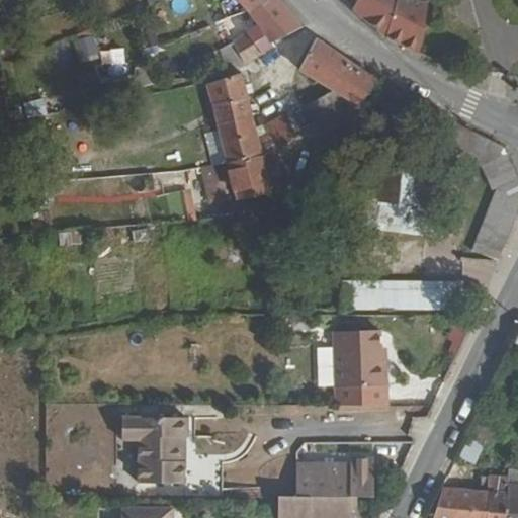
[(230,0),(222,4),(228,20),(248,11),(250,16),(271,0),(230,0)]
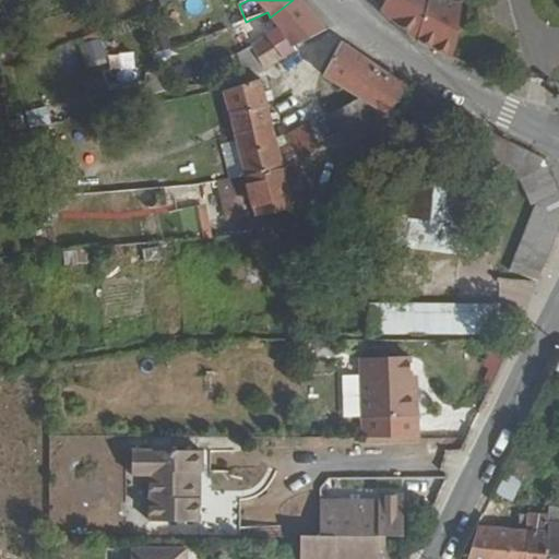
[(293,0),(270,18),(275,31),(248,47),(264,71),(269,69),(297,51),(294,46),(324,32),(299,0),(293,0)]
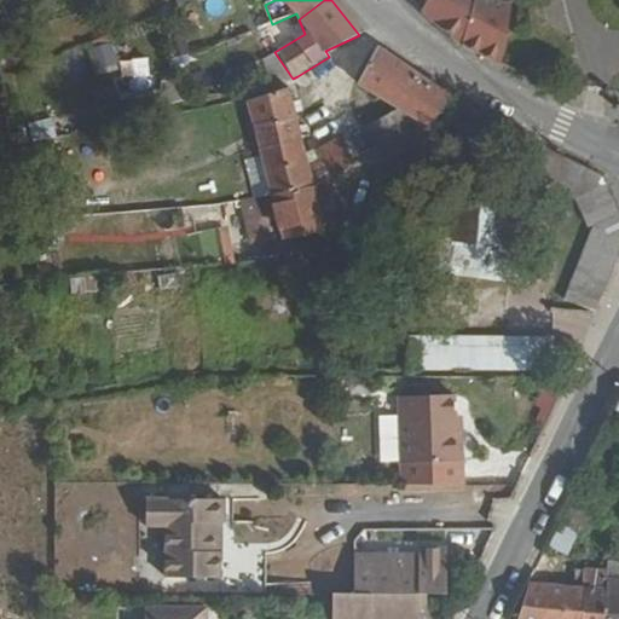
[(470,0),(424,0),(421,9),(460,41),(497,62),(503,46),(509,6),(470,1),(470,0)]
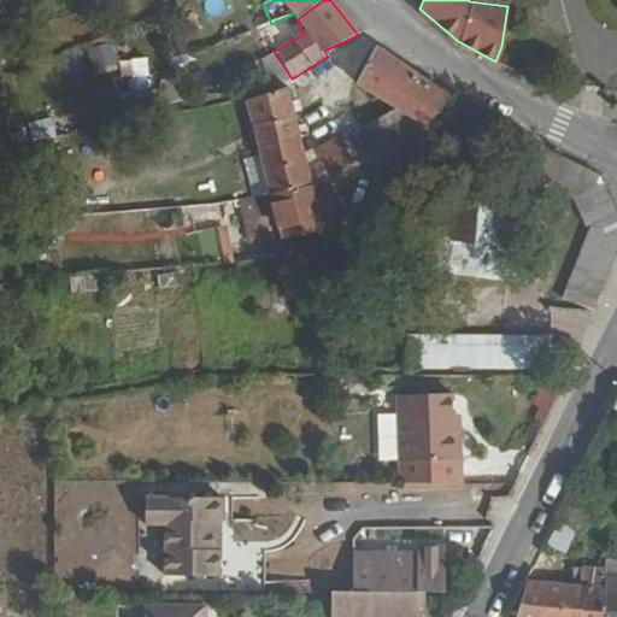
[(358,86),(398,113),(427,127),(430,125),(447,99),(378,50),(358,86)]
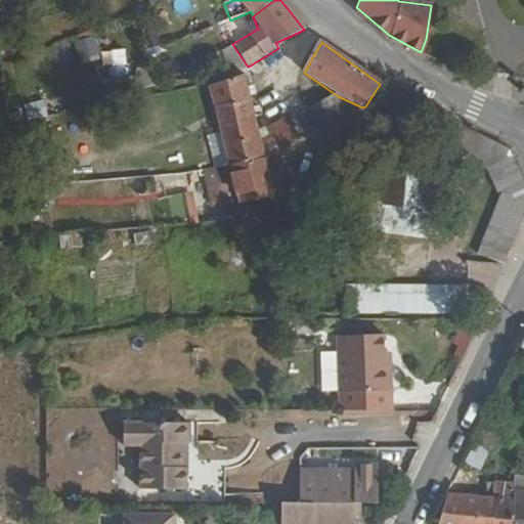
[(211,87),(216,108),(251,95),(246,74),(212,87),(211,87)]
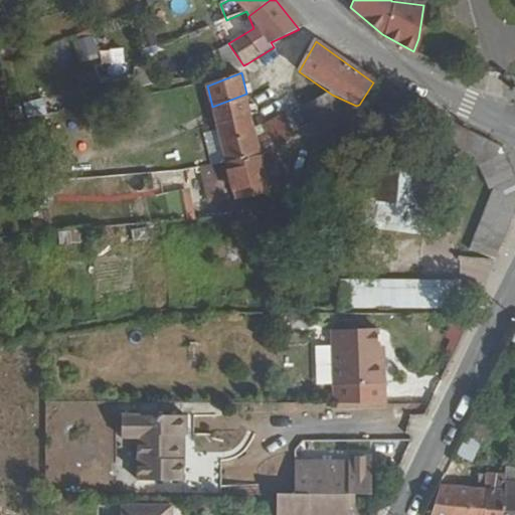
[(212,107),(217,126),(251,115),(246,94),(212,107)]
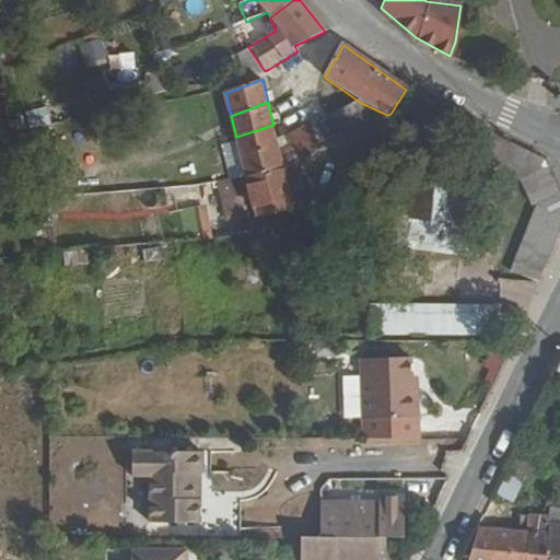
[(327,119),(342,139),(343,139),(387,115),(361,103),(327,119)]
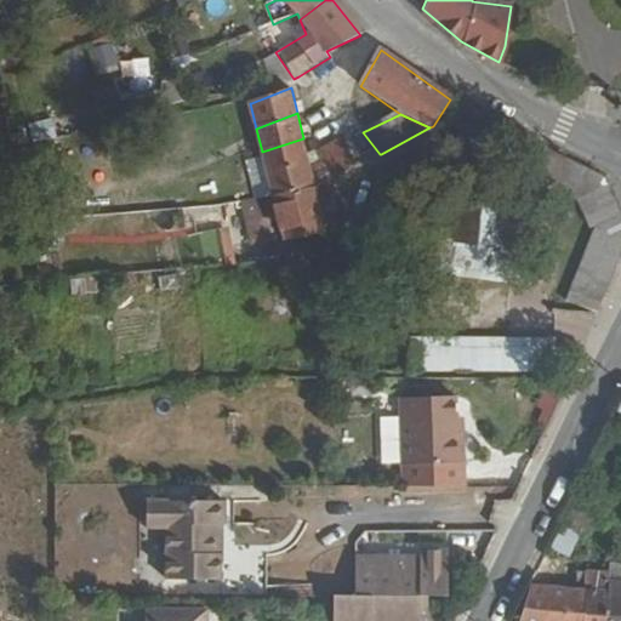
[(429,127),(381,154),(391,170),(442,142),(433,126),(429,127)]
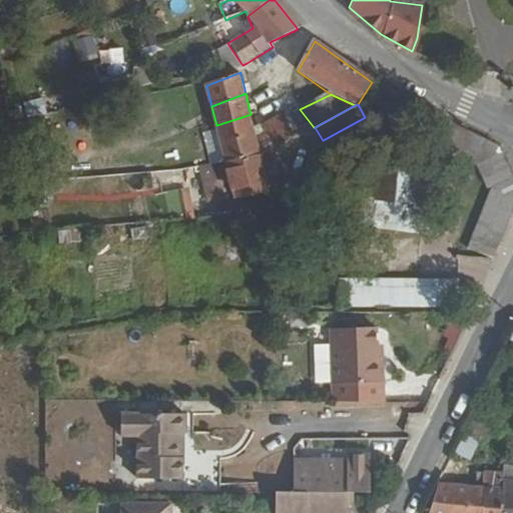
[(217,130),(226,162),(260,155),(261,154),(258,140),(250,114),(216,125),(217,130)]
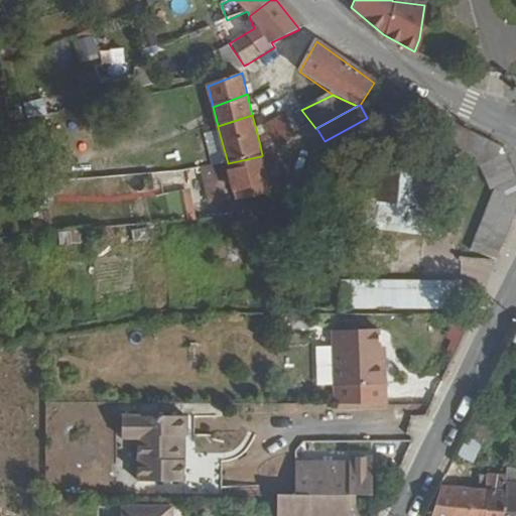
[(437,117),(426,140),(473,163),(485,140),(437,117)]
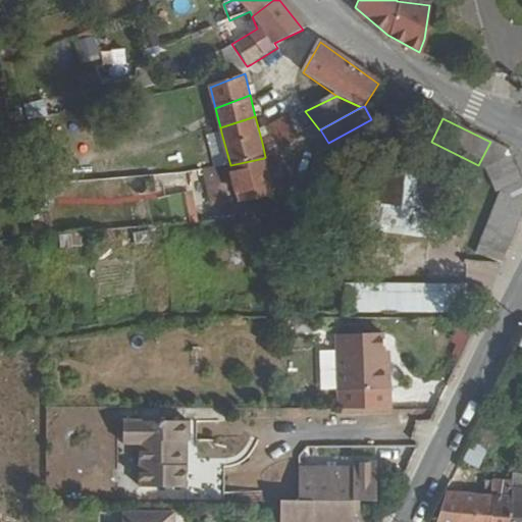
[(266,132),(269,139),(262,143),(265,157),(269,156),(276,152),(298,141),(284,121),(266,132)]
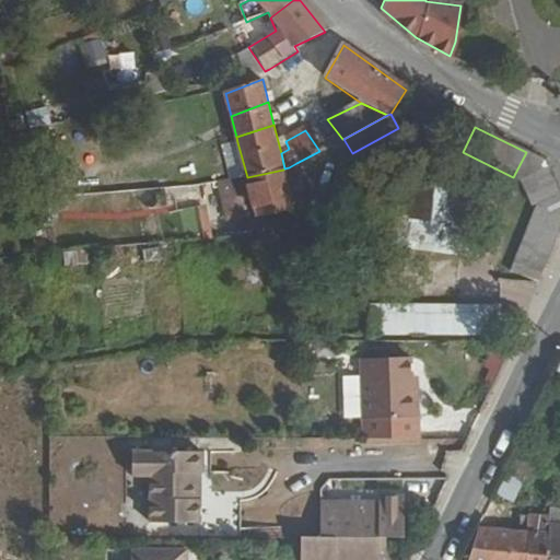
[(221,147),(230,179),(247,177),(237,142),(221,147)]
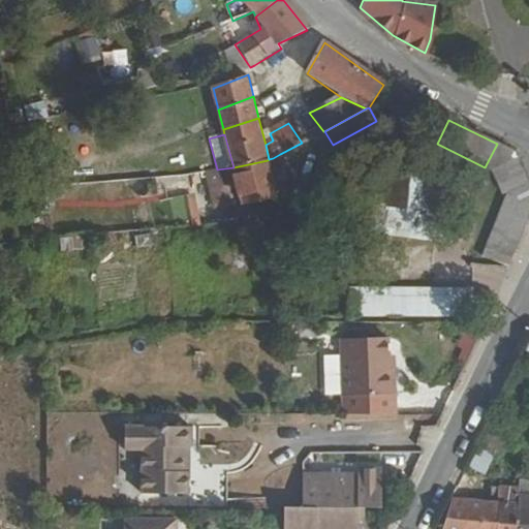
[(389,172),(384,205),(373,204),(370,235),(454,244),(462,183),(432,180),(436,148),(421,147),(421,142),(392,138),(391,153),(375,152),(373,170),(389,172)]
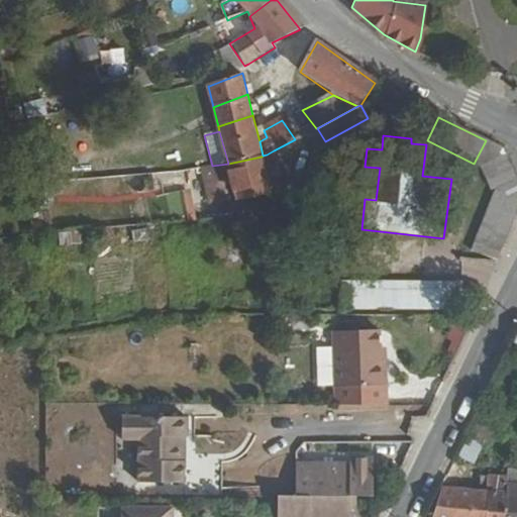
[(262,157),(272,193),(282,191),(274,161),(277,160),(274,150),(267,154),(263,156),(262,157)]
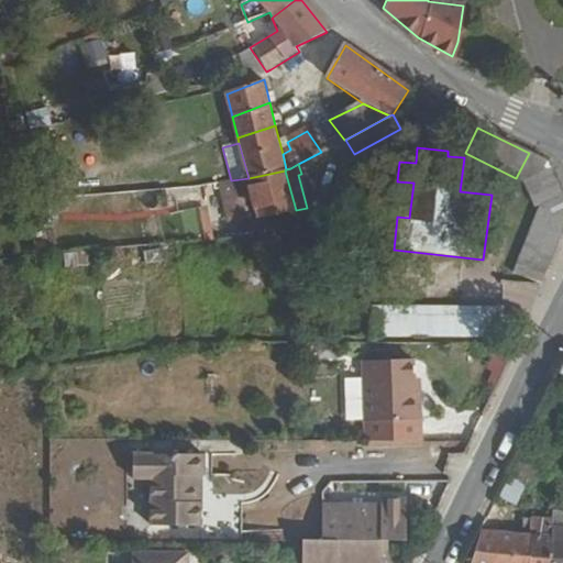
[(520,177),(531,206),(560,196),(549,167),(520,177)]
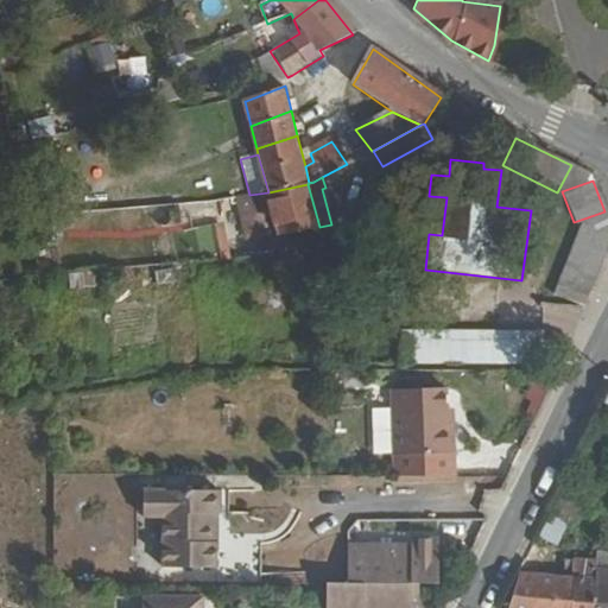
[(241,196),(251,239),(278,232),(280,238),(320,227),(308,184),(268,192),(249,195),(241,196)]
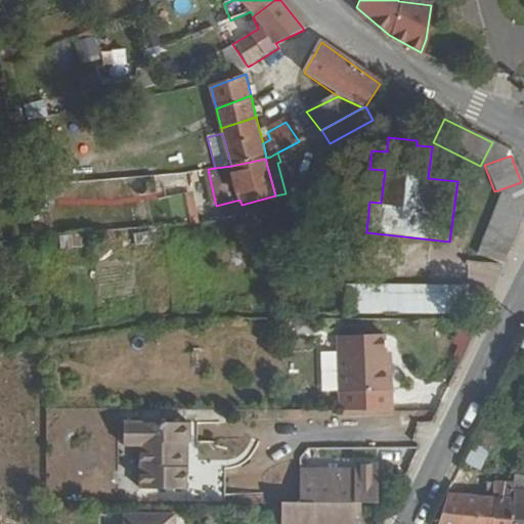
[(523,201),(503,192),(475,255),(503,266),(523,211),(523,201)]
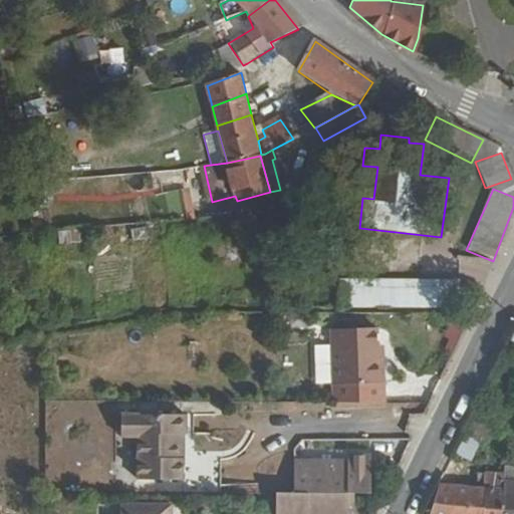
[(161,198),(166,222),(193,220),(187,192),(161,198)]
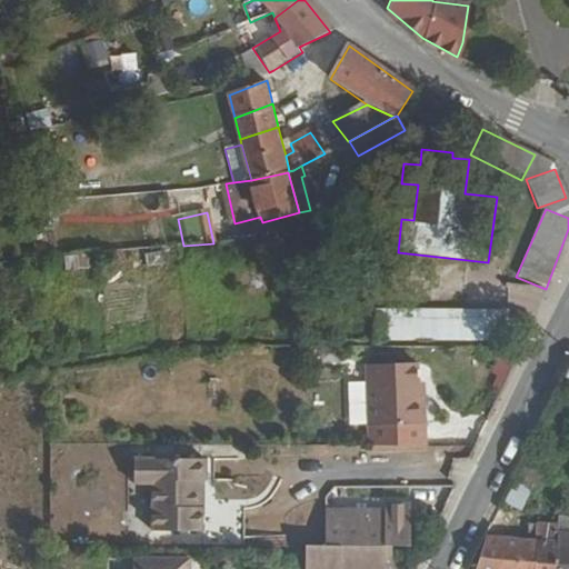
[(373,311),(373,342),(503,342),(505,312),(373,311)]
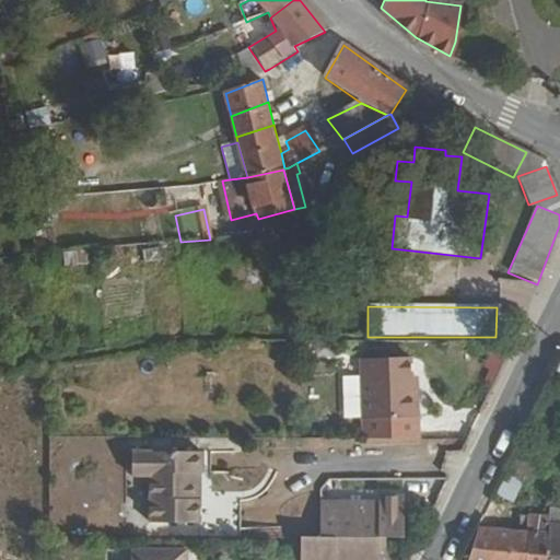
[(505,311),(499,329),(515,337),(523,317),(505,311)]
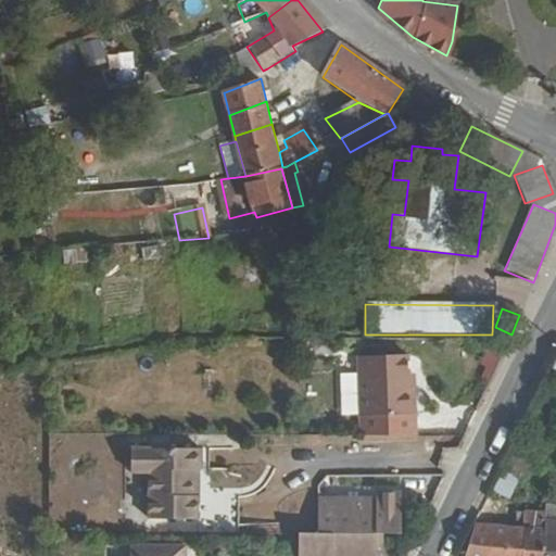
[(508,342),(488,342),(477,368),(493,376),(508,342)]
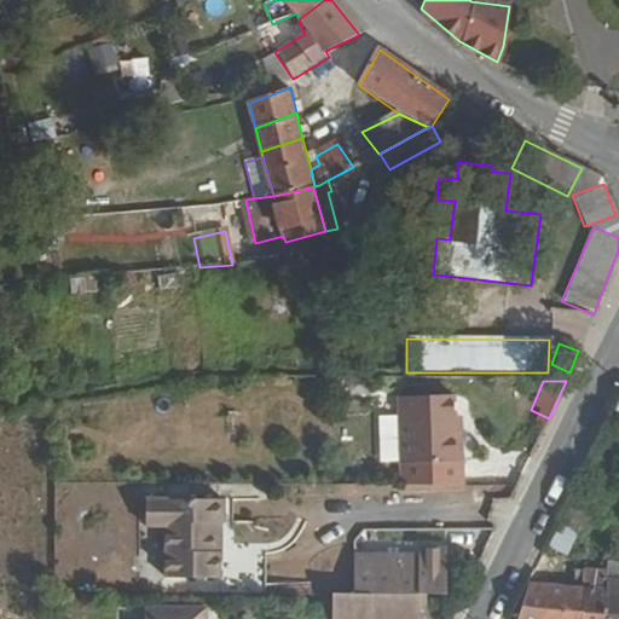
[(395,392),(395,458),(455,458),(456,427),(449,428),(449,392),(395,392)]
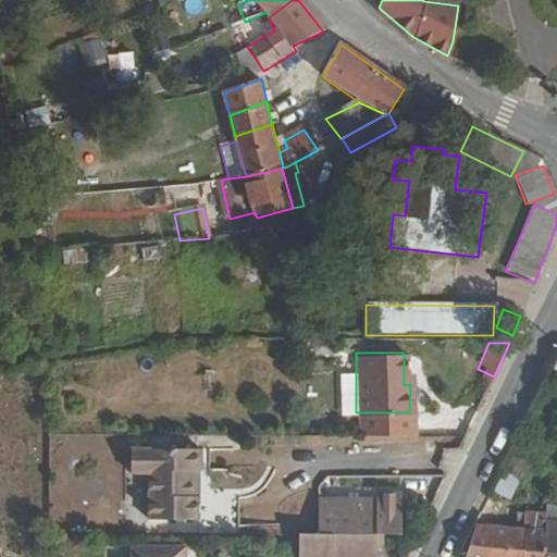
[(100,472),(100,495),(116,496),(116,519),(151,519),(152,496),(147,496),(147,470),(155,470),(155,448),(82,448),(82,472),(100,472)]
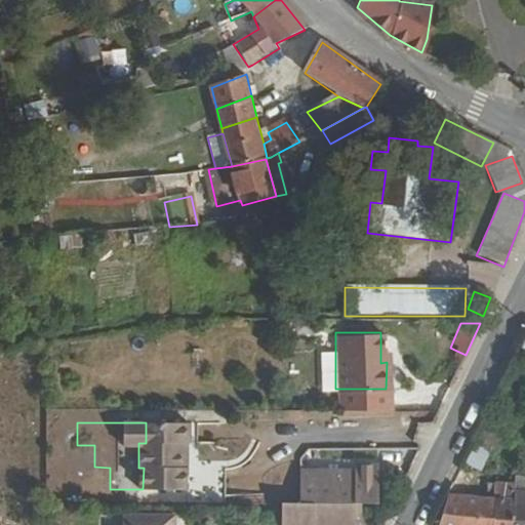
[(462,462),(478,472),(491,447),(475,438),(462,462)]
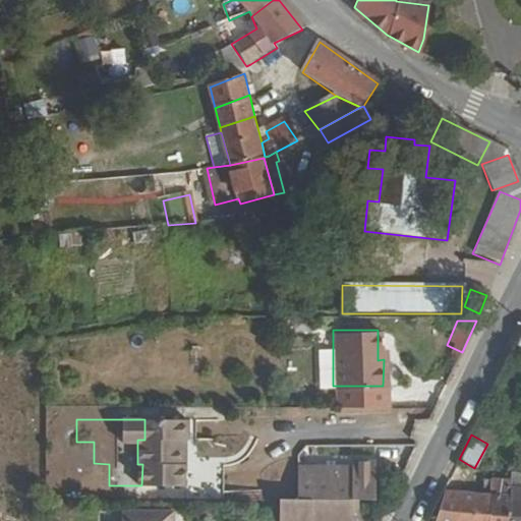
[(301,466),(302,500),(355,501),(381,501),(381,460),(356,461),(356,465),(301,466)]
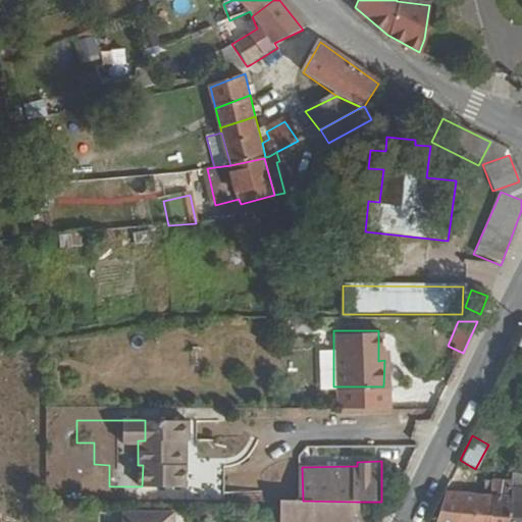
[(511,489),(521,491),(521,476),(517,476),(516,485),(499,484),(498,485),(498,500),(511,501),(511,489)]
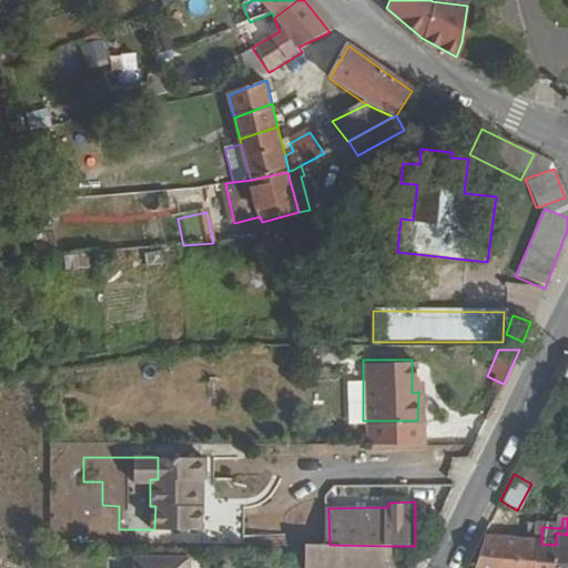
[(556,545),(556,567),(567,567),(567,535),(556,533),(556,545)]
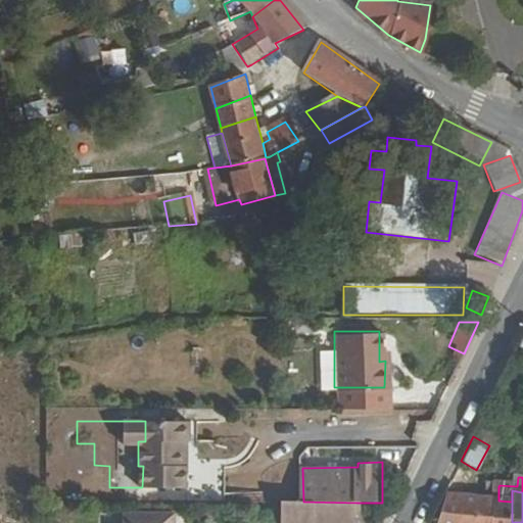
[(448,492),(438,522),(459,522),(461,493),(448,492)]
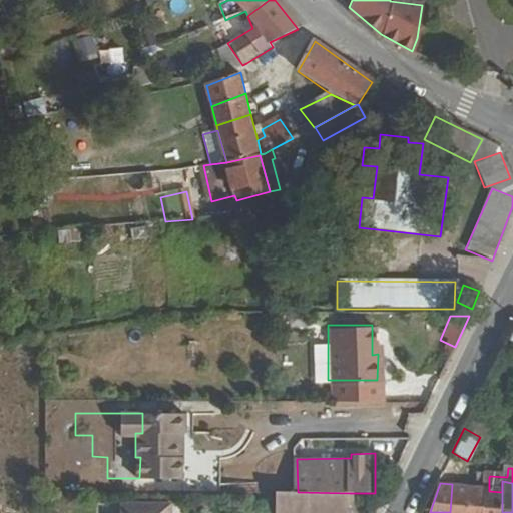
[(452,484),(450,512),(480,512),(482,490),(470,489),(470,487),(452,484)]
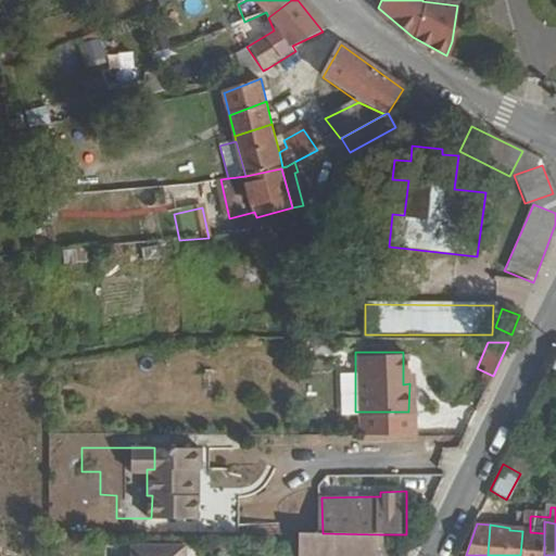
[(522,531),(520,555),(544,555),(544,533),(530,532),(522,531)]
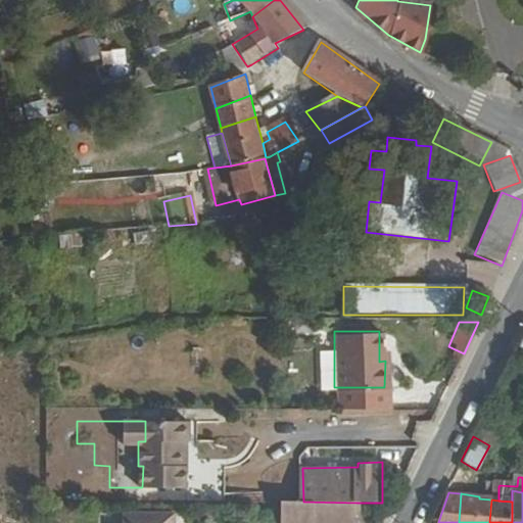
[(283,502),(283,522),(357,522),(357,503),(303,502),(283,502)]
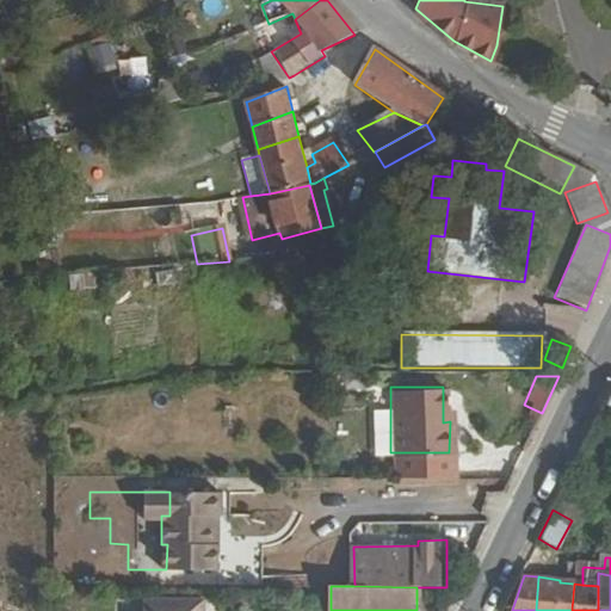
[(152,610),(152,599),(92,599),(91,610),(152,610)]
